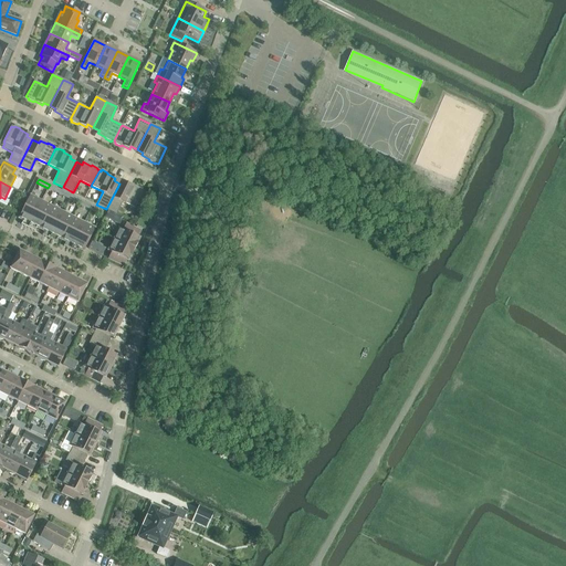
[(126,187),(119,184),(106,209),(117,215),(123,202),(135,208),(143,192),(140,191),(142,189),(135,187),(135,188),(127,184),(126,187)]
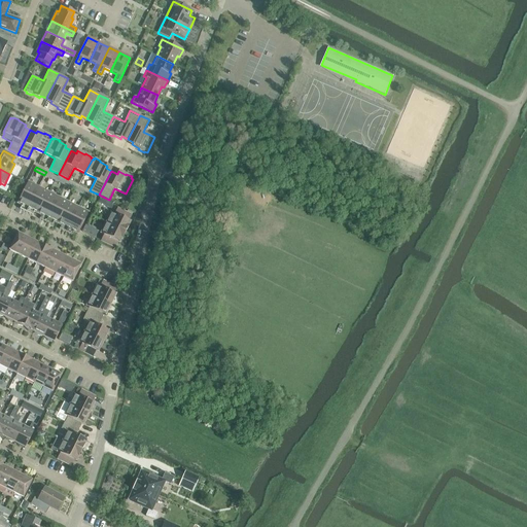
[(46,172),(44,175),(55,180),(56,177),(46,172)]
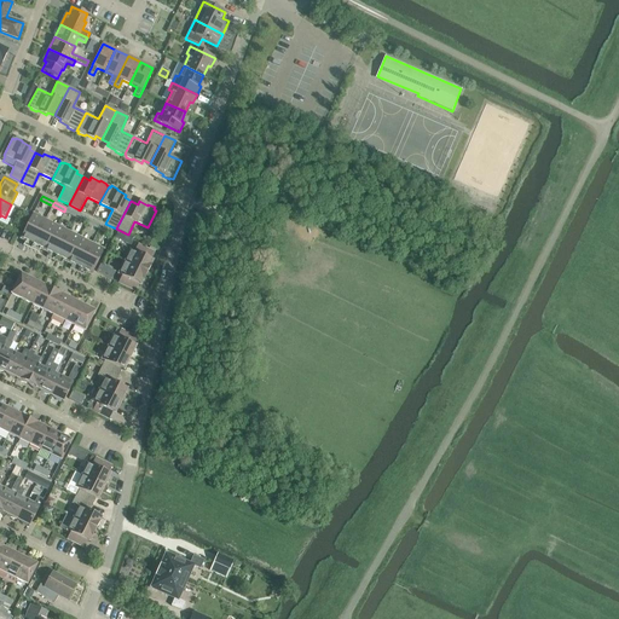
[(64,212),(75,218),(77,213),(75,212),(77,209),(69,204),(68,208),(65,208),(64,212)]
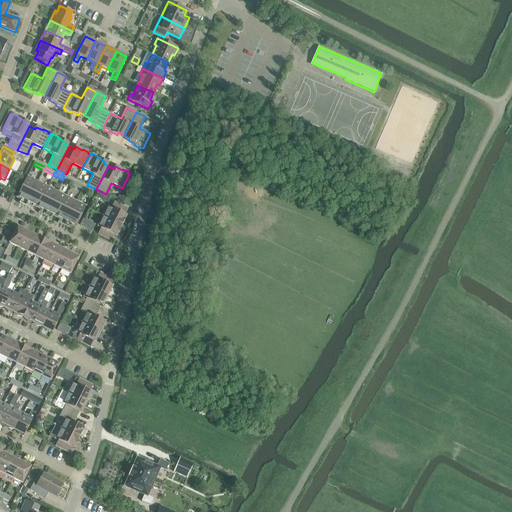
[(64,176),(62,180),(72,185),(74,181),(64,176)]
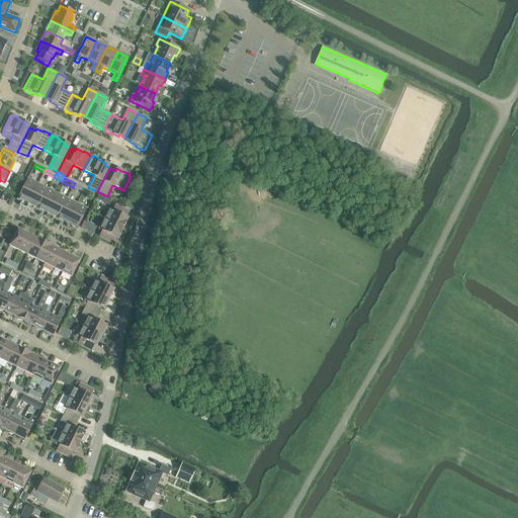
[(19,205),(25,208),(37,184),(27,179),(17,200),(21,202),(19,205)]
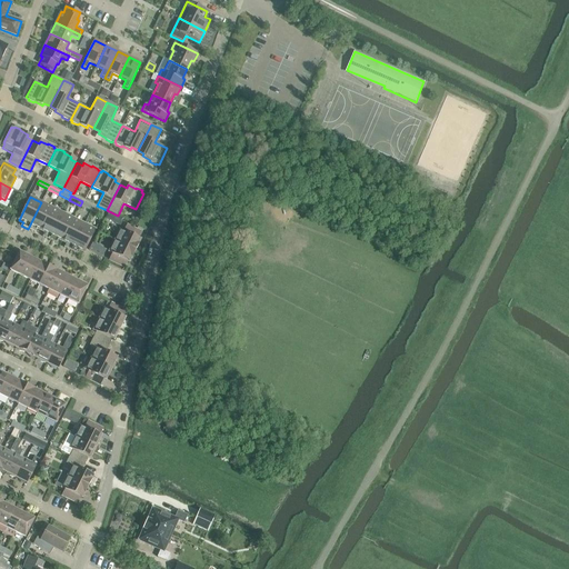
[(92,207),(82,201),(80,206),(91,211),(92,207)]
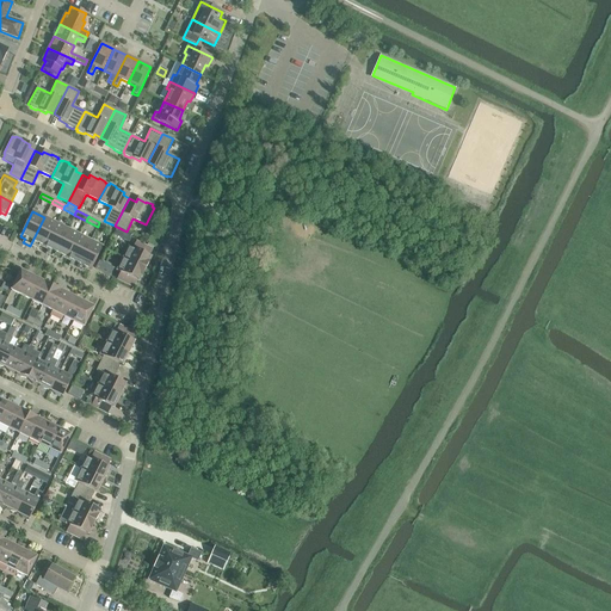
[(56,223),(44,217),(30,246),(37,250),(39,246),(43,247),(56,223)]
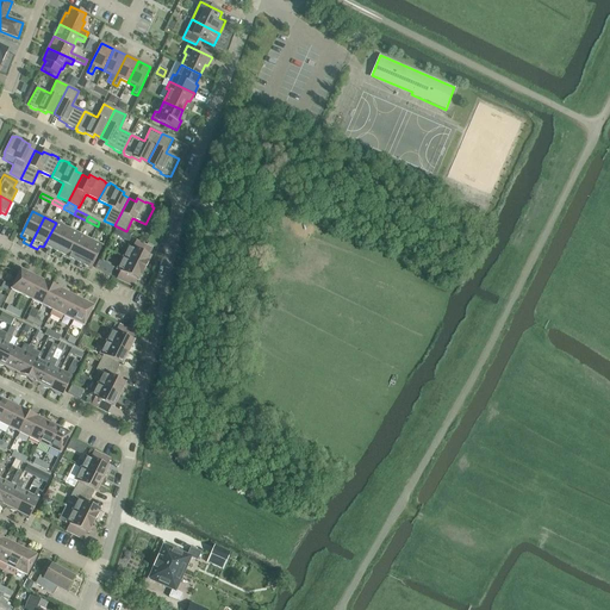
[(99,222),(98,226),(110,232),(111,228),(99,222)]
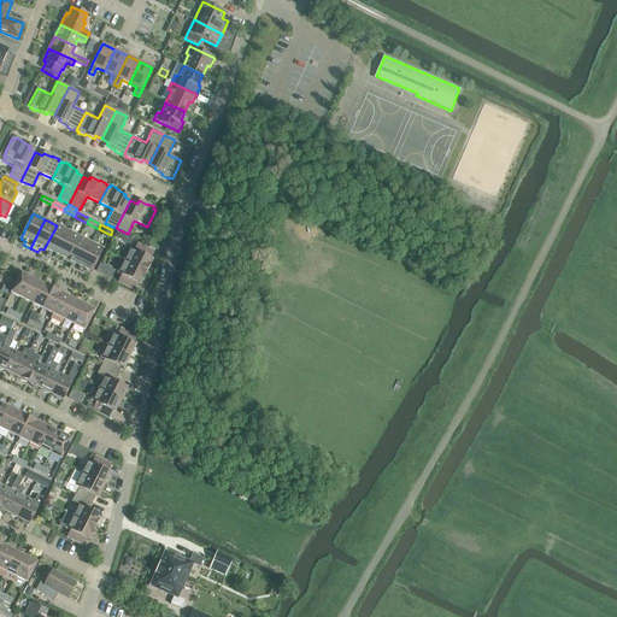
[(69,230),(57,225),(43,250),(48,252),(46,257),(53,260),(69,230)]
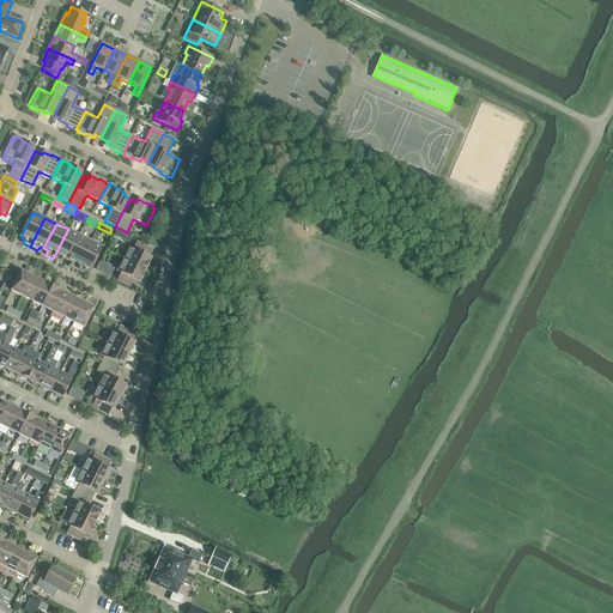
[(67,260),(79,235),(68,229),(53,259),(60,262),(62,258),(67,260)]
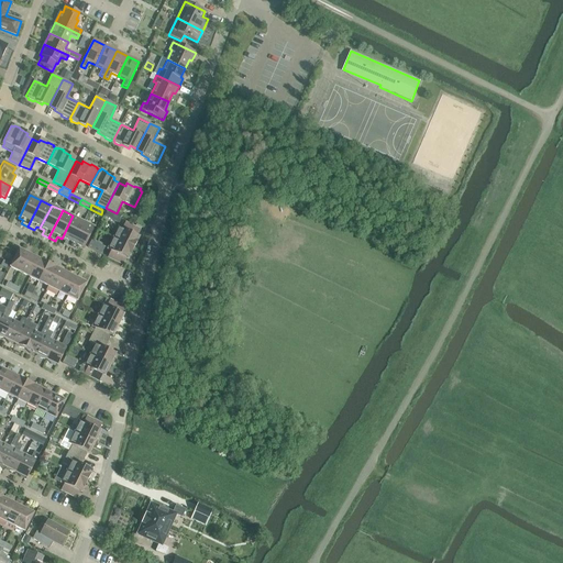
[(108,210),(103,217),(109,220),(113,212),(108,210)]
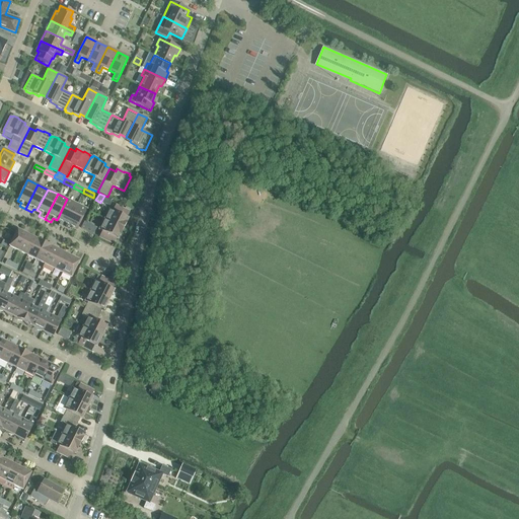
[(77,204),(67,199),(57,220),(60,222),(59,226),(64,229),(77,204)]
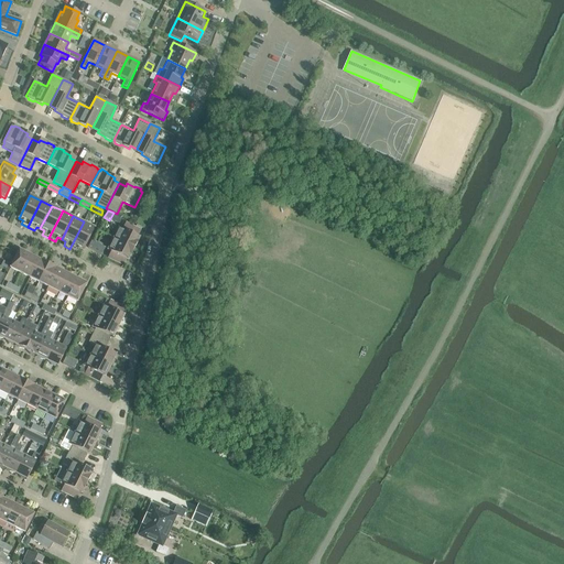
[(84,221),(69,249),(76,252),(78,248),(83,250),(95,227),(84,221)]
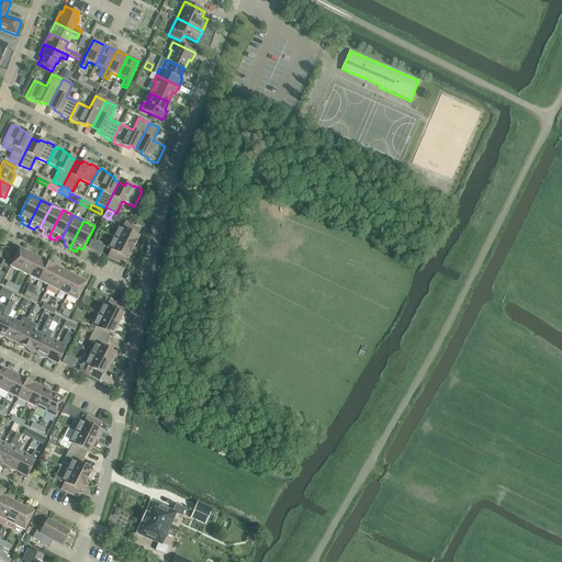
[(119,227),(113,238),(134,248),(139,237),(134,235),(137,228),(125,222),(122,228),(119,227)]
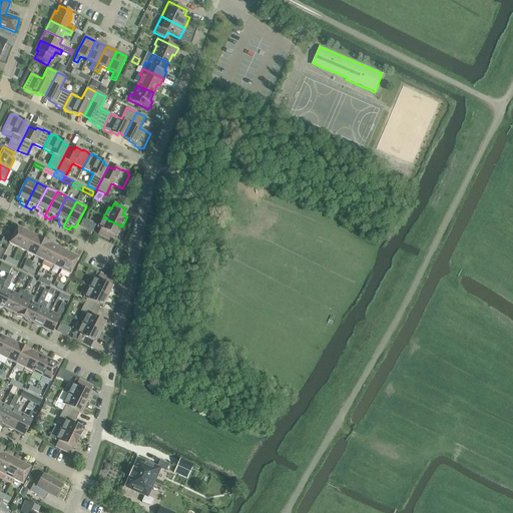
[(101,228),(98,234),(109,240),(112,234),(116,236),(122,226),(103,217),(98,227),(101,228)]
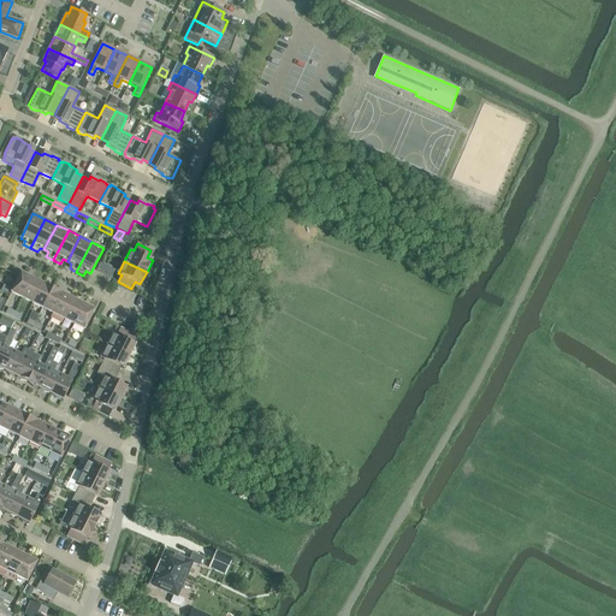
[(96,271),(102,274),(106,266),(100,264),(96,271)]
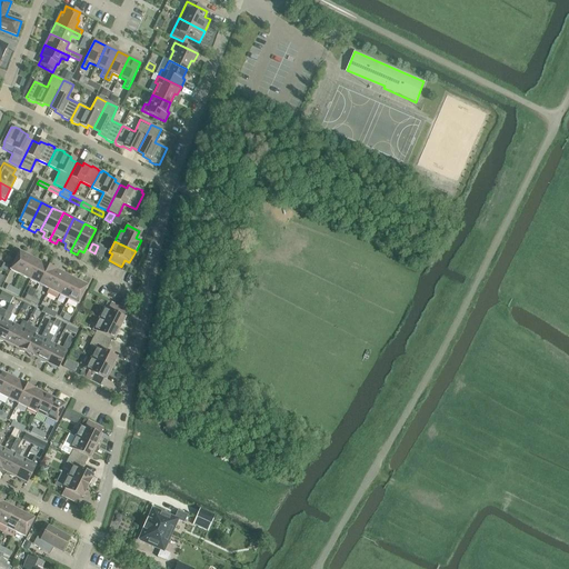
[(19,252),(10,270),(20,276),(29,258),(19,252)]
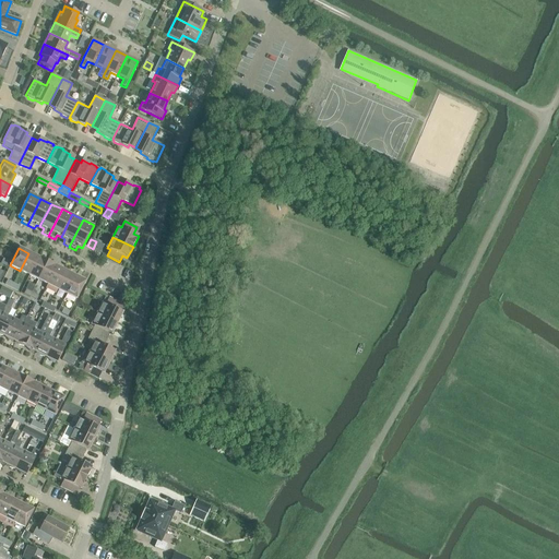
[(38,258),(28,253),(20,271),(30,275),(38,258)]
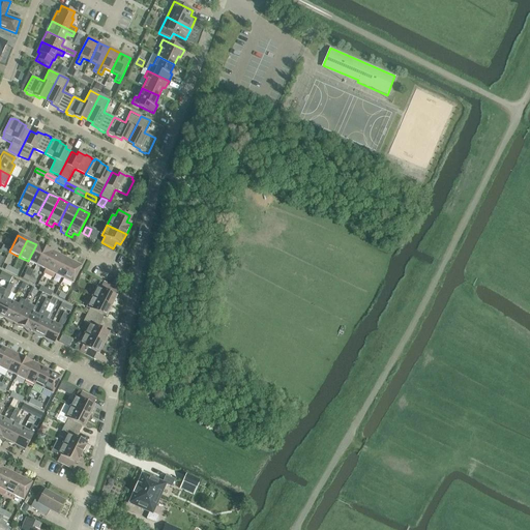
[(28,261),(36,265),(46,248),(36,244),(28,261)]
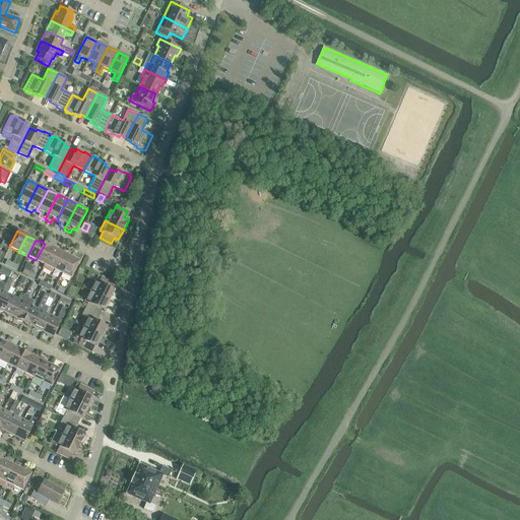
[(45,265),(53,248),(45,244),(36,260),(45,265)]
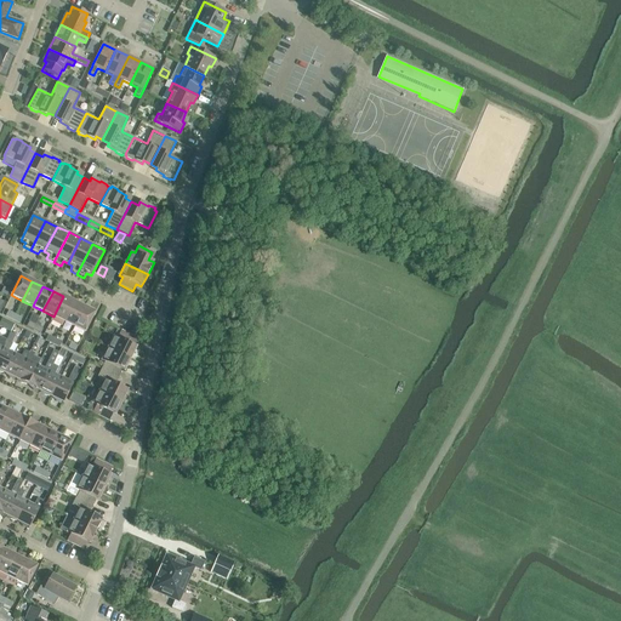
[(74,302),(63,296),(53,317),(51,320),(62,326),(63,322),(74,302)]
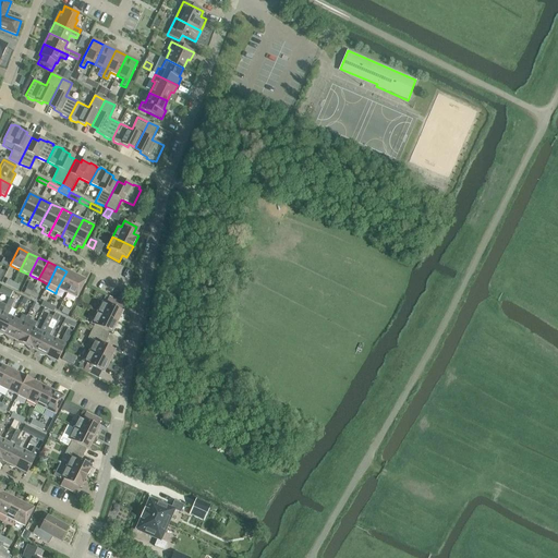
[(57,289),(67,293),(75,276),(67,271),(57,289)]
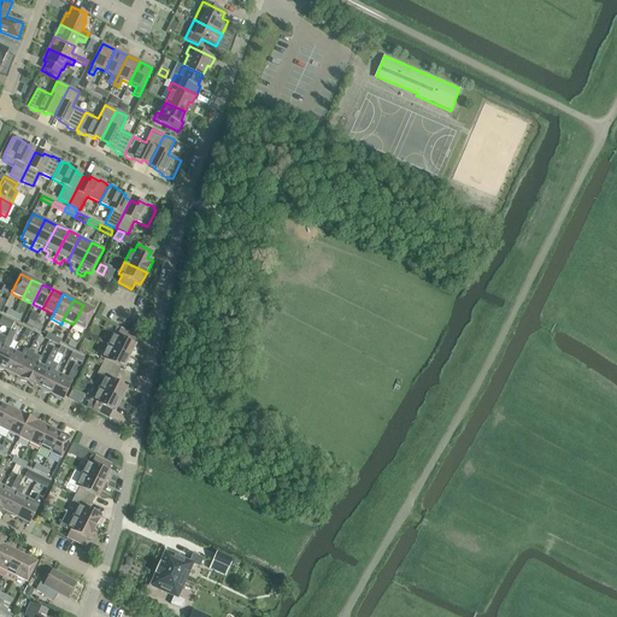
[(74,324),(84,330),(92,315),(94,311),(83,305),(74,324)]
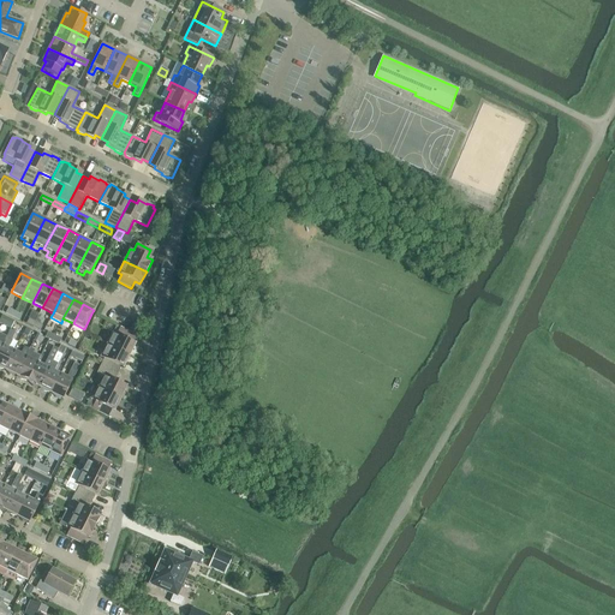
[(113,333),(107,345),(129,357),(135,345),(130,341),(133,334),(120,328),(117,335),(113,333)]
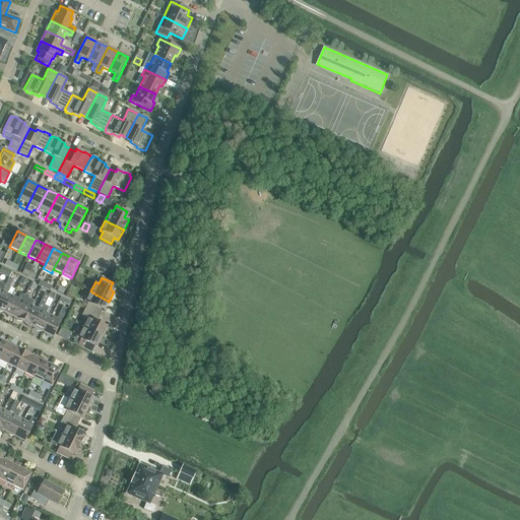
[(8,279),(5,285),(0,296),(0,310),(4,313),(12,297),(7,294),(12,281),(8,279)]
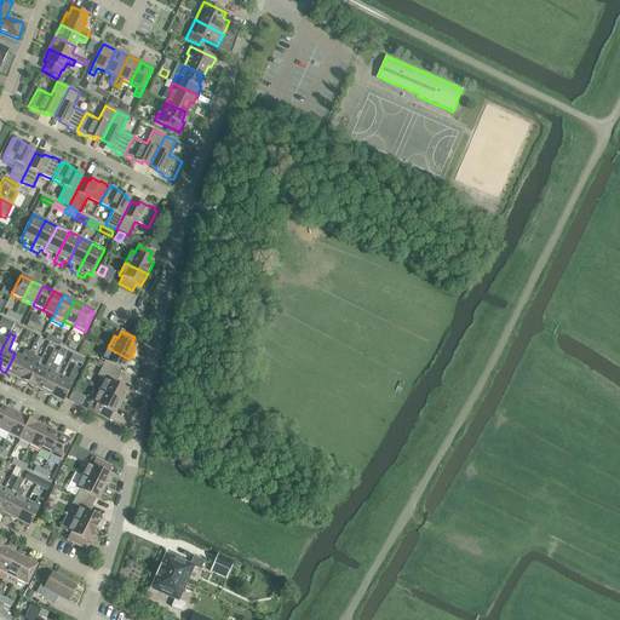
[(105,362),(102,368),(115,375),(119,368),(124,372),(130,360),(108,348),(102,360),(105,362)]
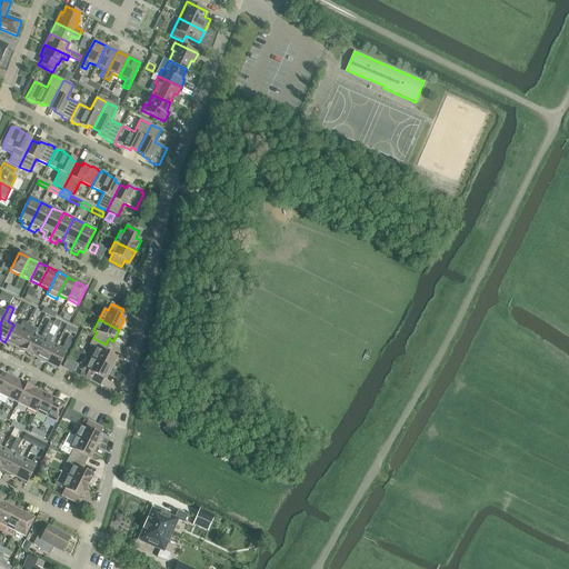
[(5,342),(15,348),(27,323),(22,321),(19,327),(13,325),(5,342)]
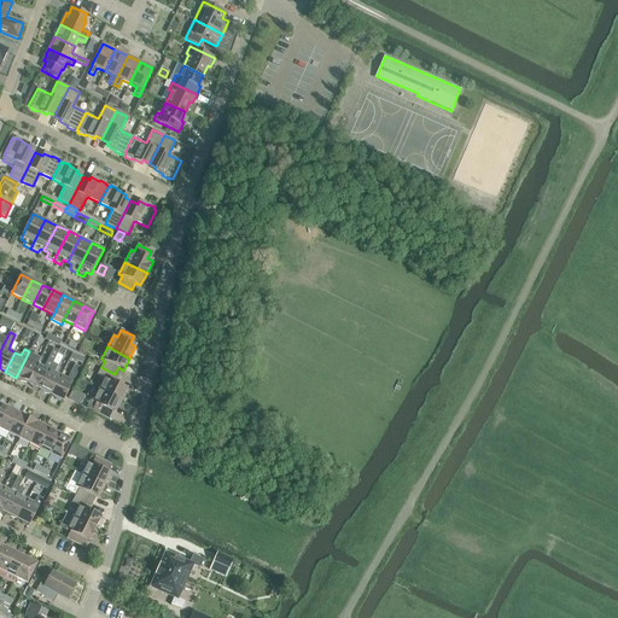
[(28,383),(38,363),(41,357),(35,354),(36,351),(30,349),(29,351),(16,378),(28,383)]
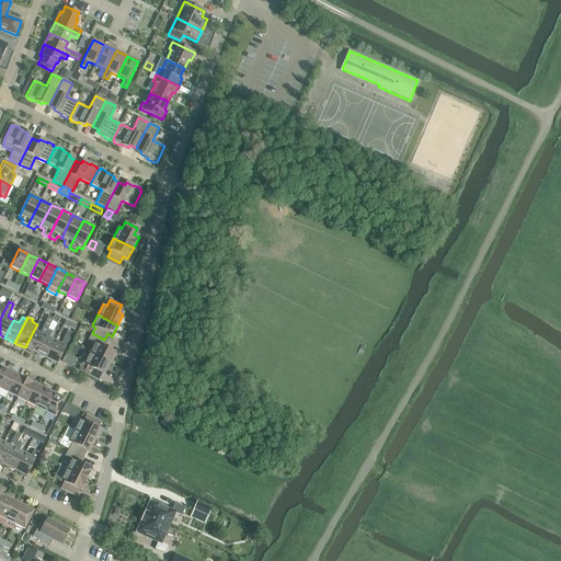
[(48,330),(53,320),(54,319),(48,317),(39,333),(34,330),(25,347),(36,353),(48,330)]
